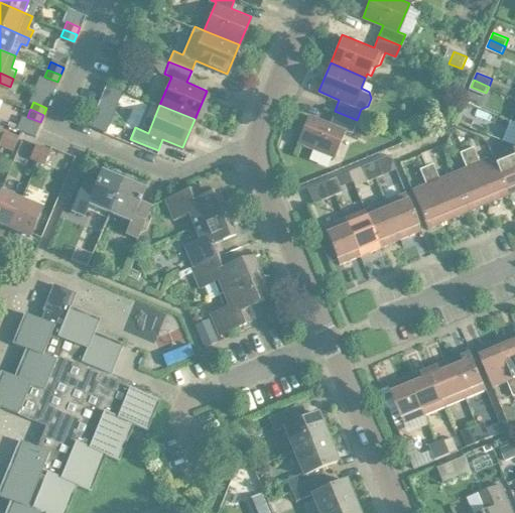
[(352,131),(357,120),(335,111),(330,122),(309,113),(297,142),(333,156),(345,128),(352,131)]
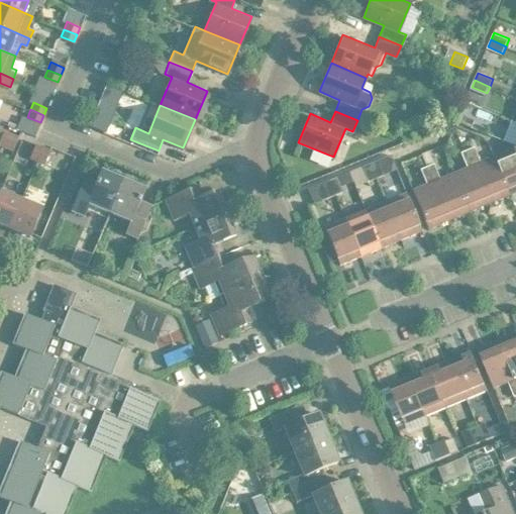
[(458,112),(455,119),(471,126),(474,118),(458,112)]
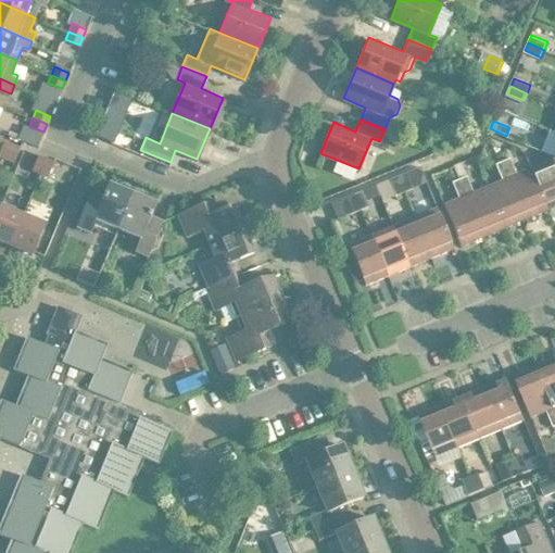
[(298,153),(303,134),(294,130),(288,150),(298,153)]
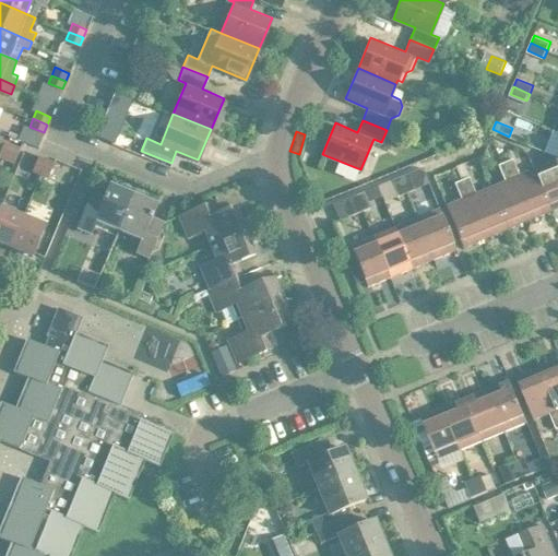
[(0,150),(0,155),(6,158),(12,143),(4,140),(0,150)]
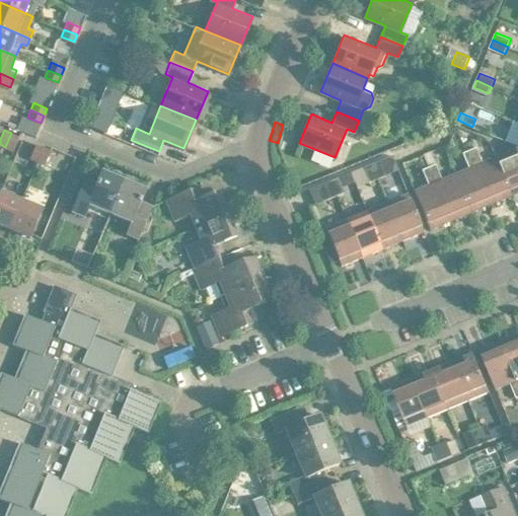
[(11,133),(5,147),(13,149),(18,136),(11,133)]
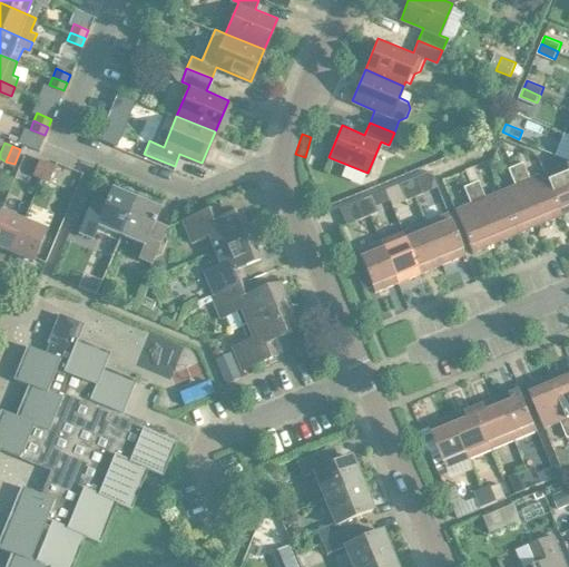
[(33,173),(41,175),(47,160),(39,157),(33,173)]
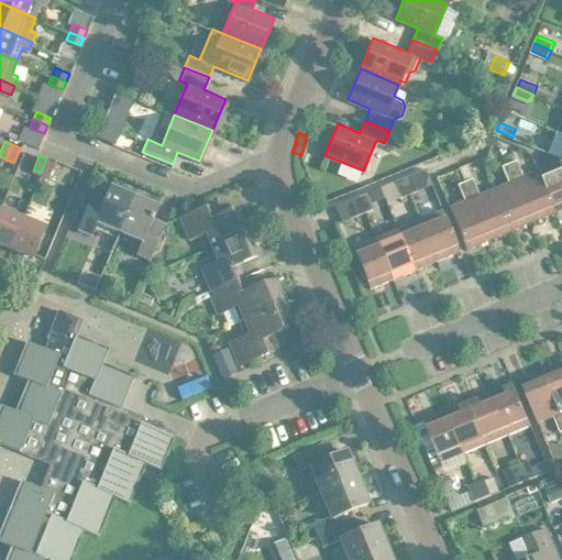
[(561,157),(538,168),(554,210),(561,207),(561,157)]
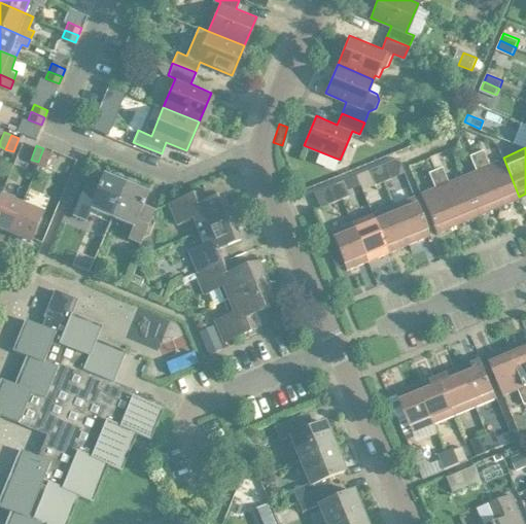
[(43,148),(38,162),(45,165),(50,151),(43,148)]
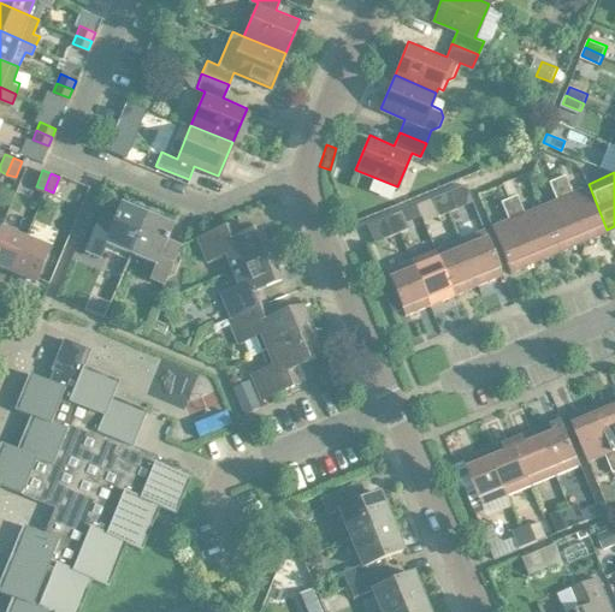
[(565,173),(557,177),(583,239),(607,230),(589,184),(573,191),(565,173)]
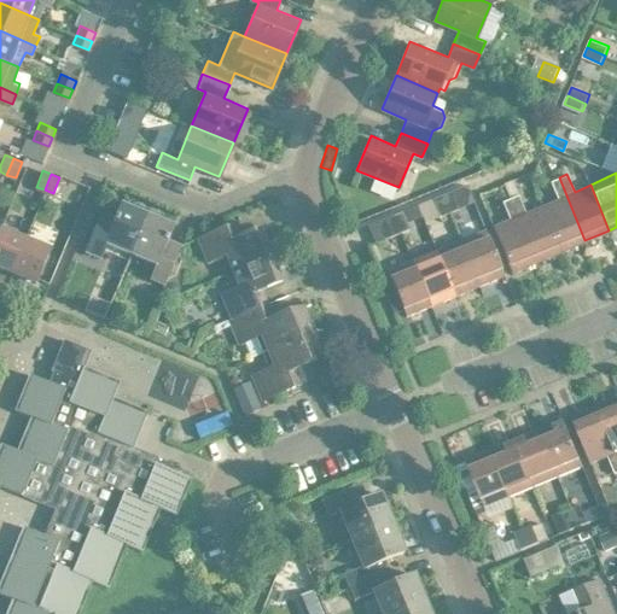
[(558,199),(542,205),(560,250),(585,240),(559,177),(551,180),(558,199)]
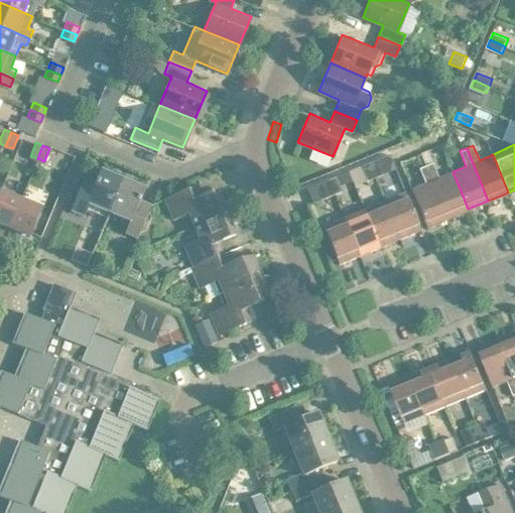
[(376,158),(368,161),(375,176),(382,173),(376,158)]
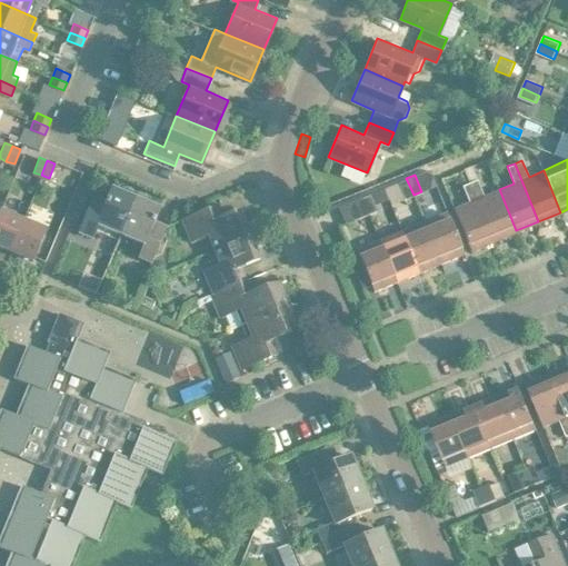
[(406,178),(398,181),(405,198),(414,195),(406,178)]
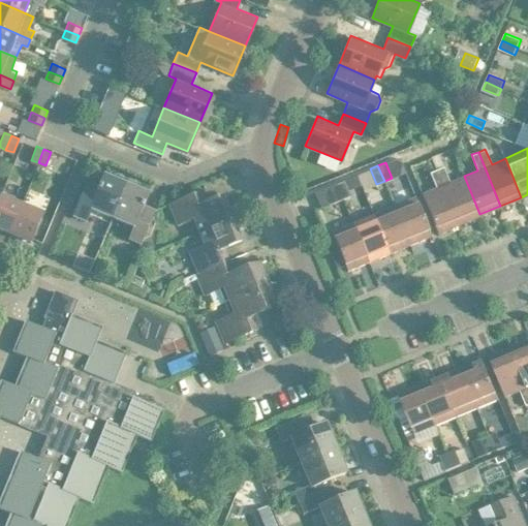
[(459,223),(479,214),(464,176),(451,182),(443,165),(437,168),(459,223)]
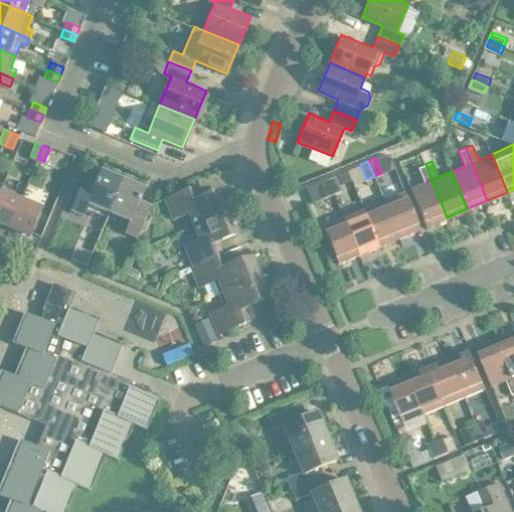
[(426,225),(447,217),(425,164),(418,167),(424,182),(410,188),(426,225)]
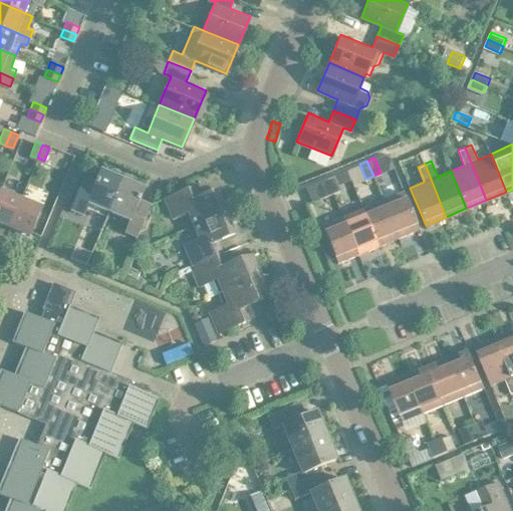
[(87,202),(108,210),(122,178),(100,169),(95,181),(84,177),(71,208),(83,213),(87,202)]
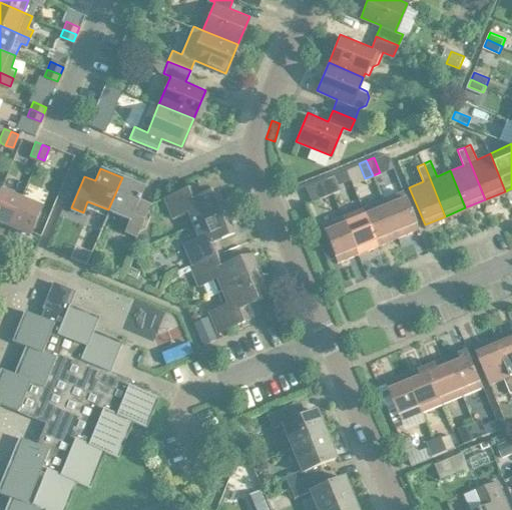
[(340,188),(334,173),(326,176),(333,191),(340,188)]
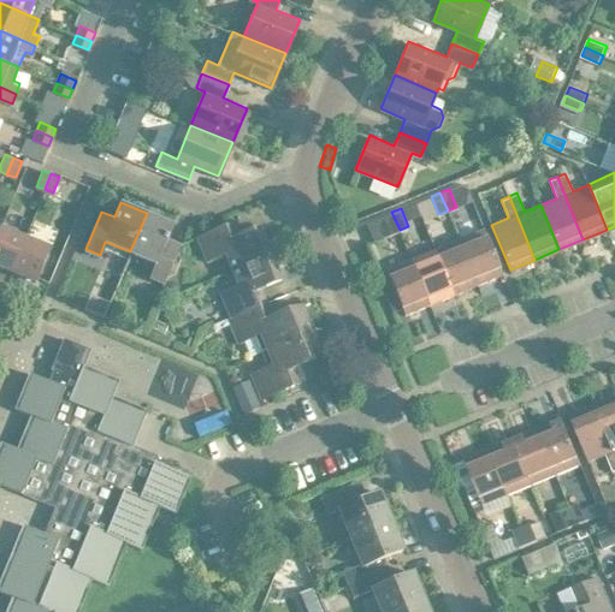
[(391,212),(367,223),(374,241),(400,230),(391,212)]
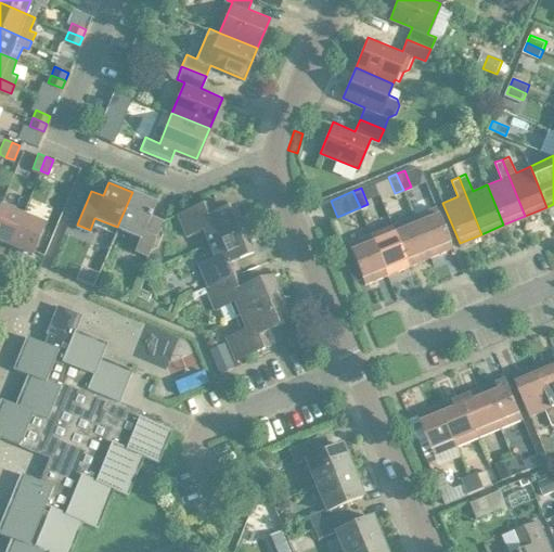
[(132,192),(117,227),(140,236),(136,248),(147,254),(162,220),(151,215),(156,202),(132,192)]
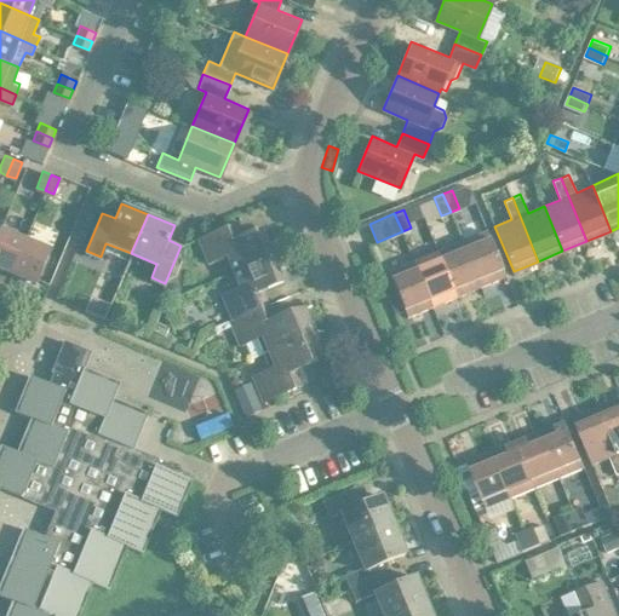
[(234,270),(280,251),(274,239),(267,241),(261,228),(240,236),(235,223),(199,237),(208,262),(227,254),(234,270)]
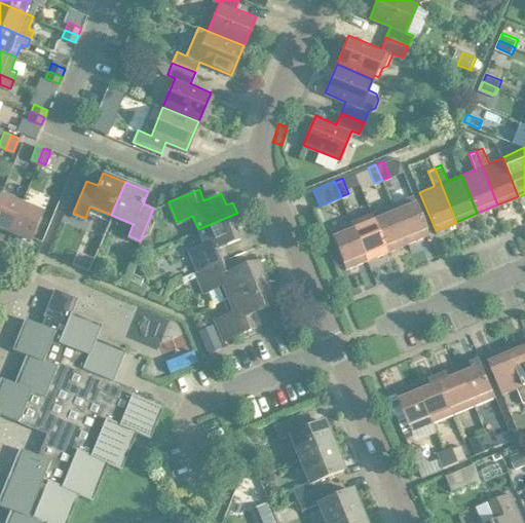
[(0,226),(9,230),(22,201),(0,192),(0,193),(0,226)]
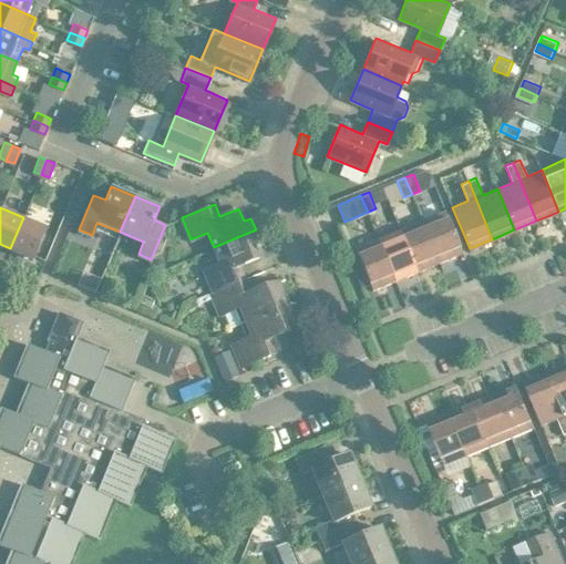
[(445,209),(422,219),(440,260),(463,252),(445,209)]
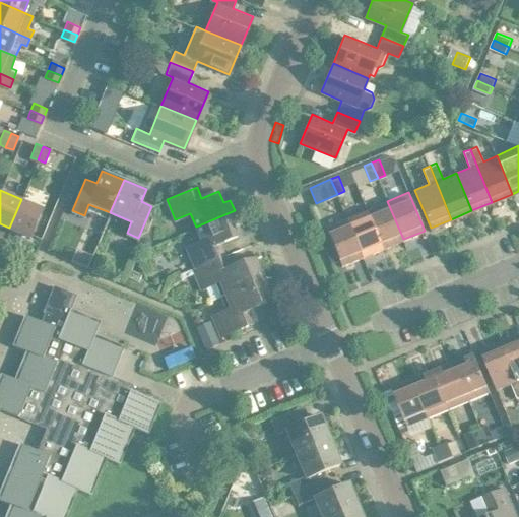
[(43,208),(21,199),(9,228),(30,237),(43,208)]
